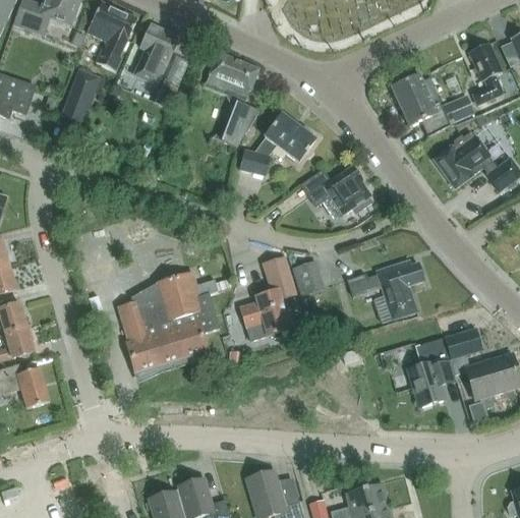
[(0,0),(0,32),(14,0),(0,0)]
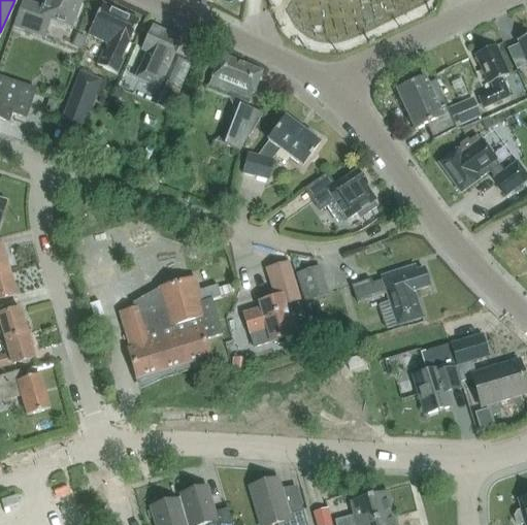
[(43,0),(42,4),(29,0),(22,0),(13,25),(44,36),(50,19),(72,27),(80,0),(43,0)]
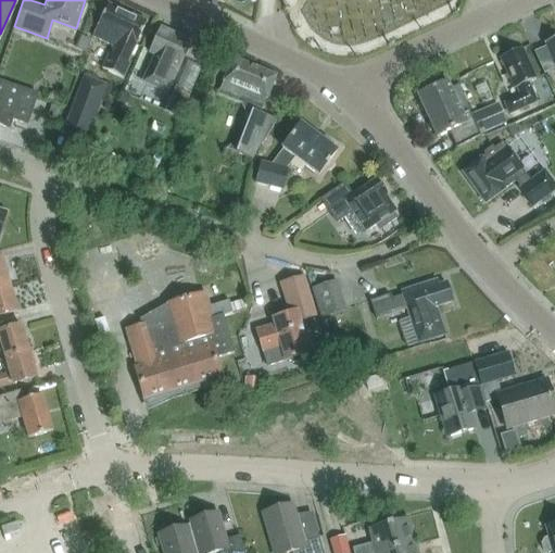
[(111,54),(127,62),(135,48),(136,48),(139,41),(137,40),(148,19),(109,0),(93,32),(100,35),(98,39),(103,42),(105,37),(117,42),(111,54)]
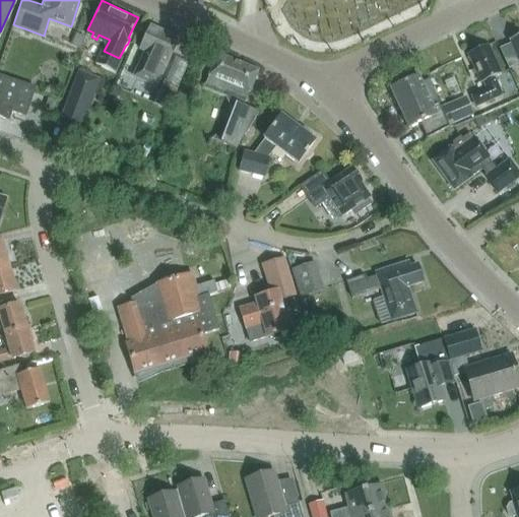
[(155,86),(159,77),(179,37),(150,23),(140,46),(144,48),(132,75),(155,86)]
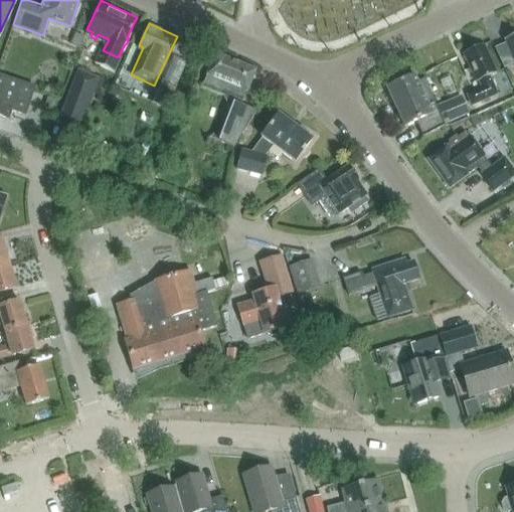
[(513,34),(504,38),(505,39),(507,42),(513,57),(513,34)]
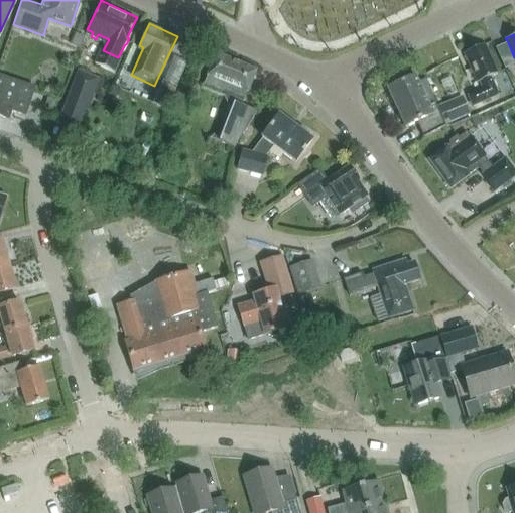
[(514,57),(508,42),(497,47),(506,68),(514,63),(514,57)]
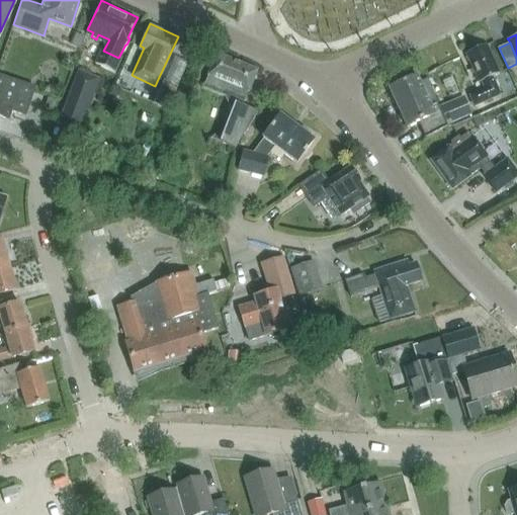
[(493,58),(486,44),(469,51),(476,66),(474,67),(480,81),(484,79),(487,87),(470,94),(475,104),(504,92),(502,87),(499,88),(493,74),(501,71),(495,57),(493,58)]
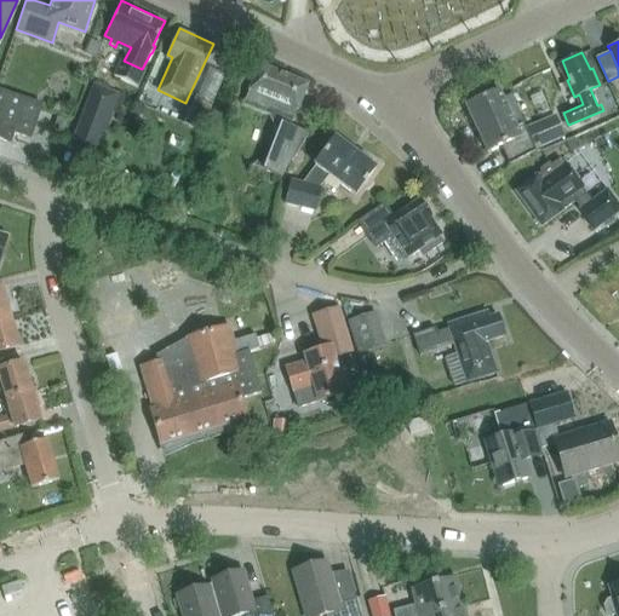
[(296,116),(309,81),(261,62),(244,103),(269,114),(276,130),(270,147),(253,162),(280,173),(287,159),(292,161),(310,131),(291,122),(293,115),(296,116)]
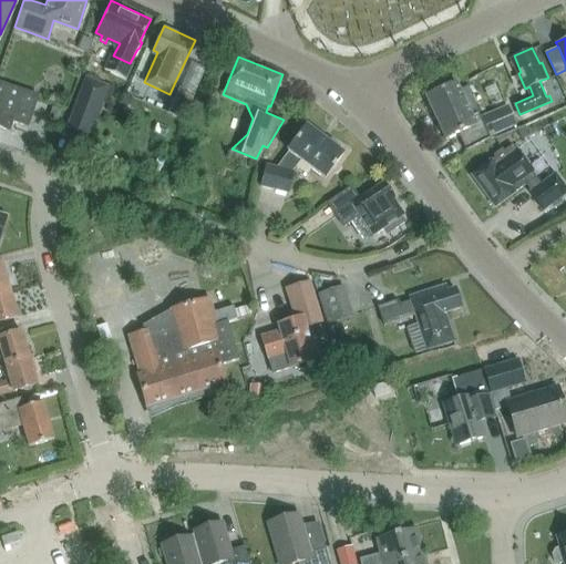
[(100,81),(85,75),(67,125),(88,134),(95,113),(89,111),(100,81)]
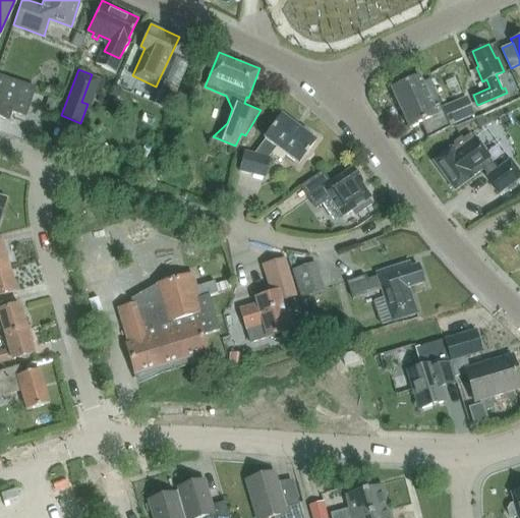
[(0,115),(10,121),(11,120),(10,120),(13,110),(26,115),(36,87),(0,73),(0,115)]
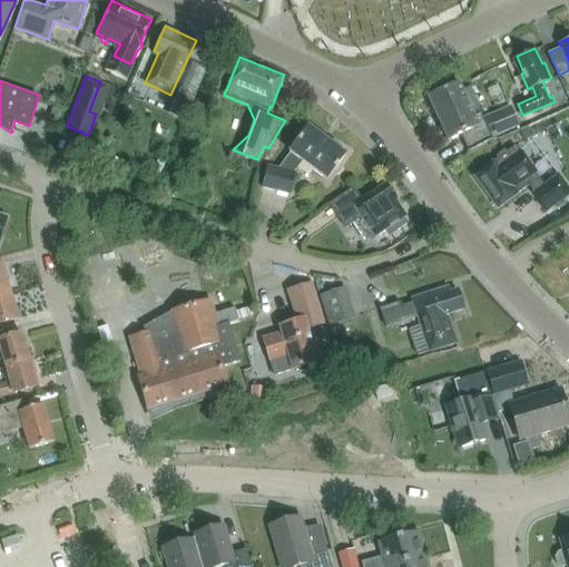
[(474,115),(460,81),(430,94),(449,137),(462,130),(469,145),(491,136),(480,111),(474,115)]
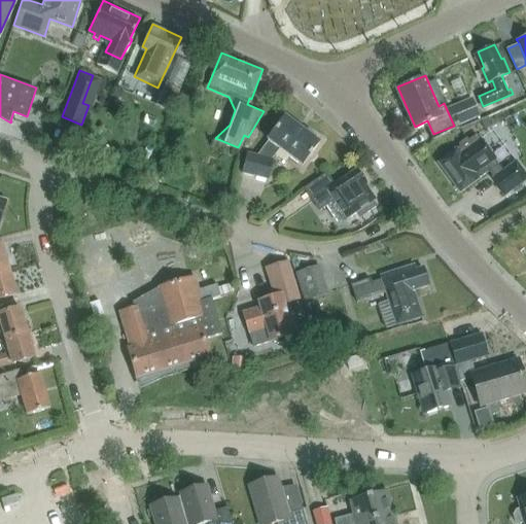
[(168,79),(156,103),(171,110),(181,86),(168,79)]
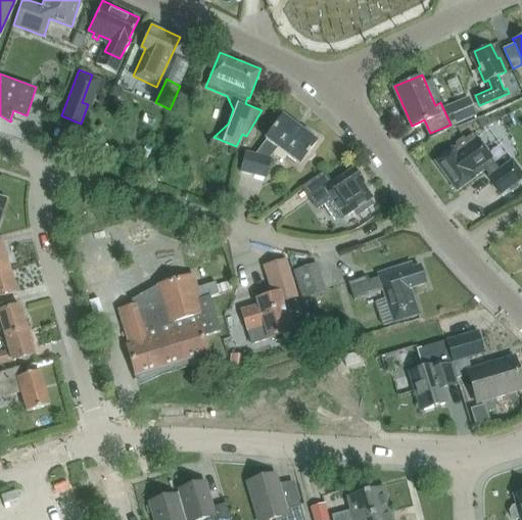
[(476,111),(470,96),(446,106),(454,122),(476,111)]
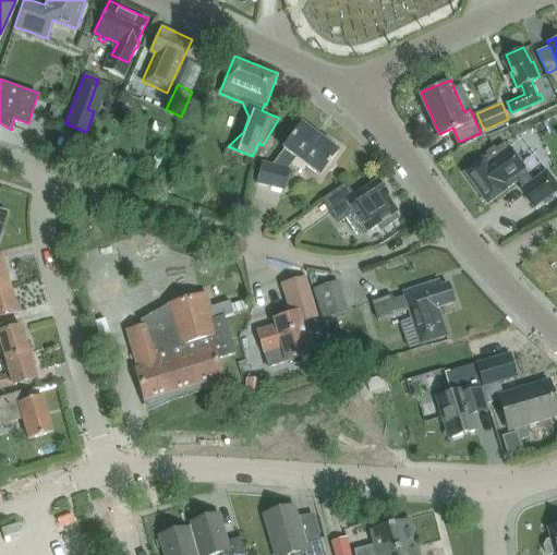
[(52,104),(49,115),(58,118),(61,107),(52,104)]
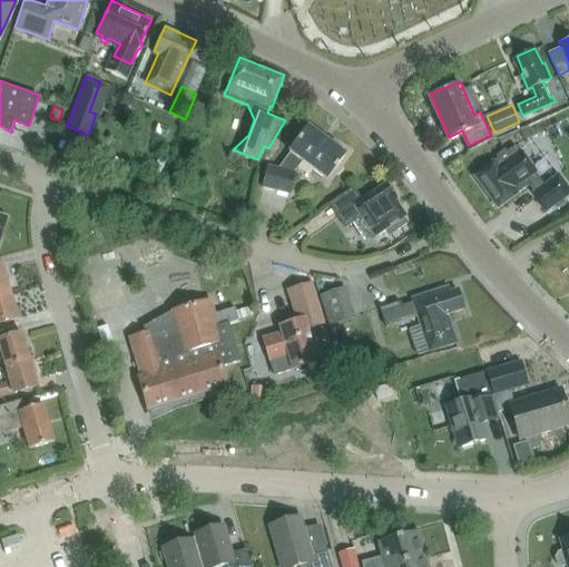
[(345,152),(308,124),(290,148),(291,149),(280,165),(268,163),(263,183),(290,189),(295,169),(303,158),(327,176),(345,152)]
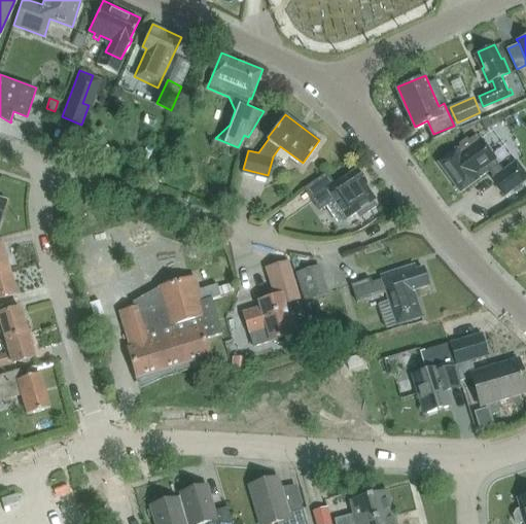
[(460,144),(457,145),(439,159),(460,189),(491,167),(496,174),(493,175),(505,191),(525,177),(525,171),(517,159),(503,168),(495,156),(496,156),(482,136),(481,136),(478,132),(469,137),(468,135),(460,140),(460,144)]
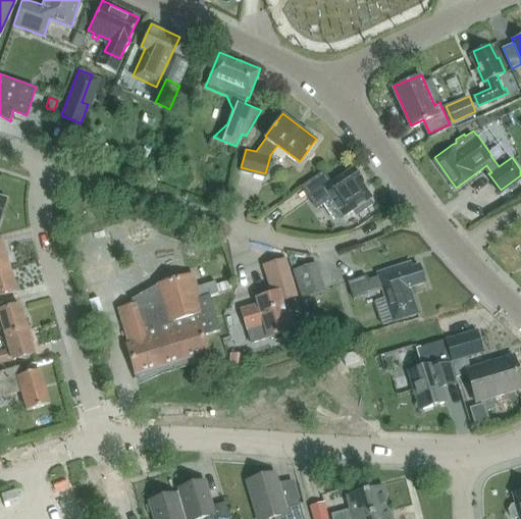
[(353,165),(331,179),(323,168),(301,183),(315,205),(330,195),(343,214),(353,207),(356,212),(372,202),(369,197),(371,196),(362,180),(363,180),(353,165)]
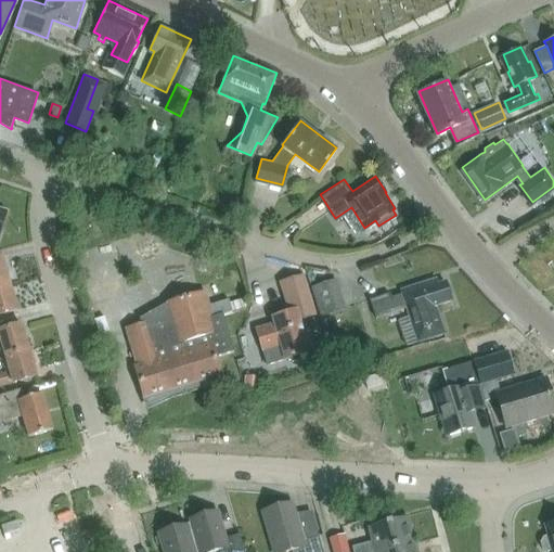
[(0,283),(10,281),(2,254),(0,254),(0,283)]
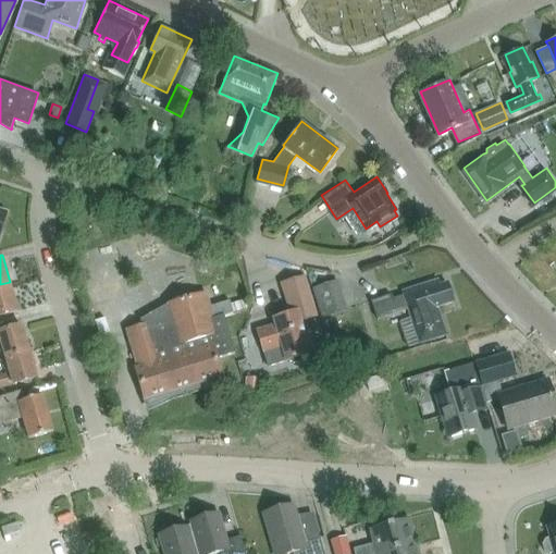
[(310,351),(301,318),(318,314),(306,273),(282,280),(291,310),(275,315),(278,322),(258,328),(268,362),(292,355),(293,359),(307,356),(306,352),(310,351)]
